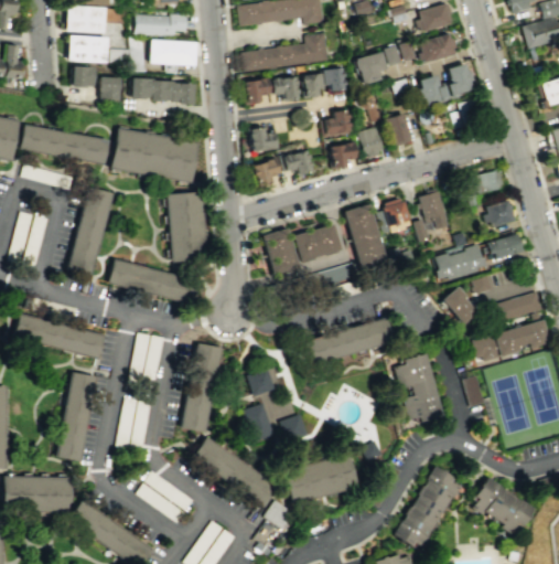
[(237,6),(282,0),(320,0),(323,22),(303,24),(302,18),(240,27),(237,6)]
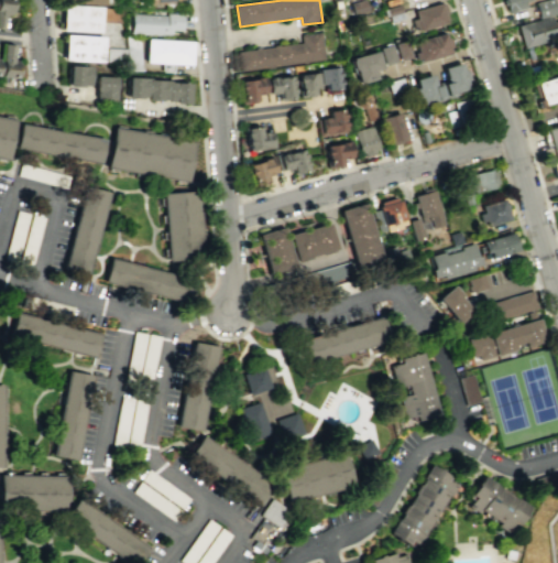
[(369,0),(361,0),(354,0),(356,13),(370,13),(369,0)]
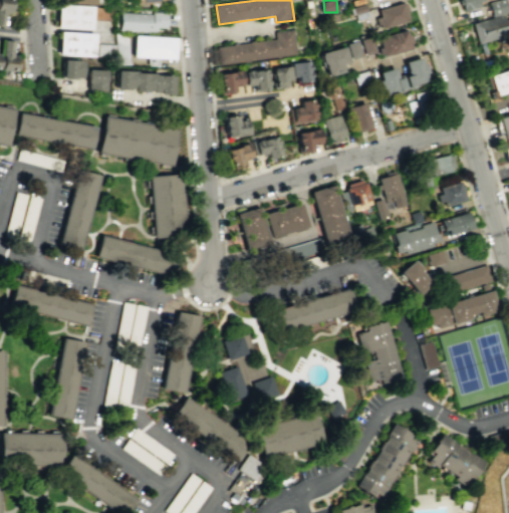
[(485,0),(463,0),(466,12),(484,8),(482,1),(485,0)]
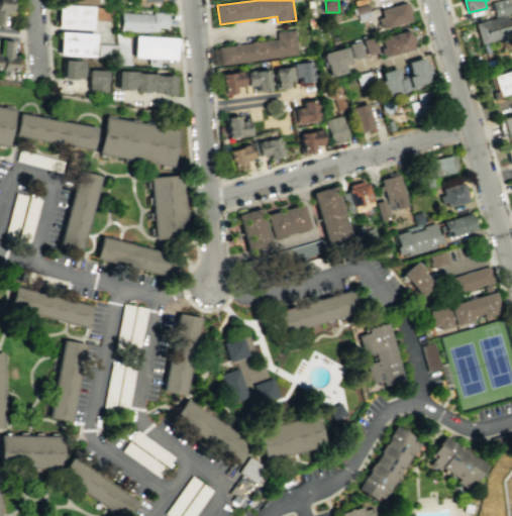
[(507,0),(494,3),(498,17),(511,14),(511,0),(507,0)]
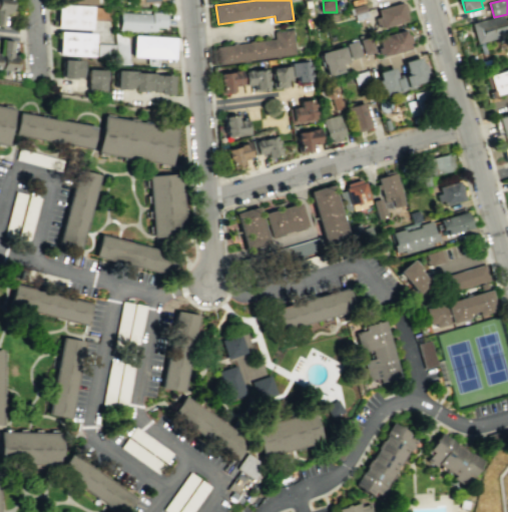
[(378,10),(383,29),(412,21),(407,3),(378,10)]
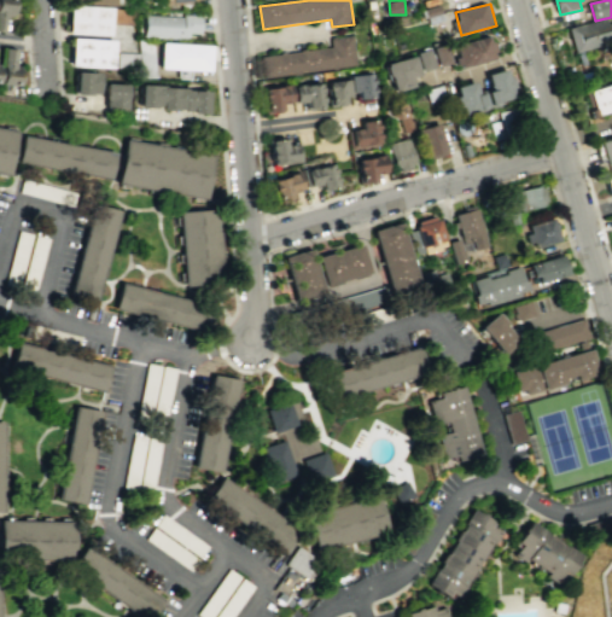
[(114,36),(115,9),(73,6),(73,35),(114,36)]
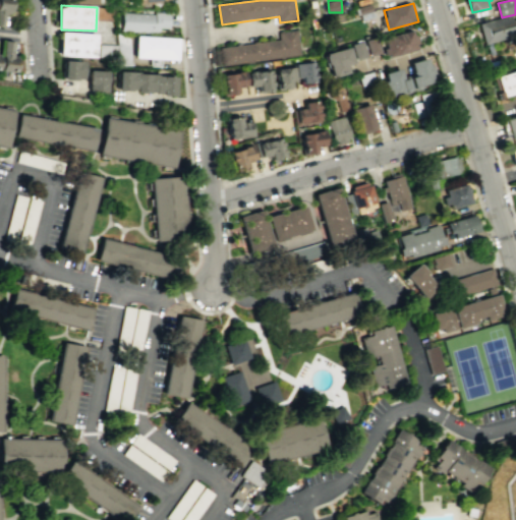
[(125,13),(124,32),(163,33),(163,29),(172,30),(173,14),(125,13)]
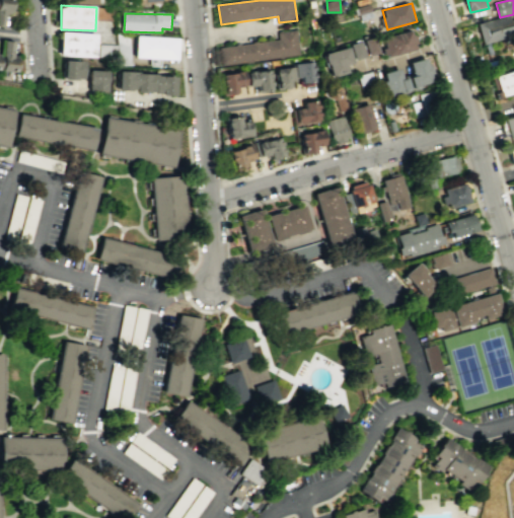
[(480,23),(485,44),(513,35),(513,20),(512,20),(511,16),(480,23)]
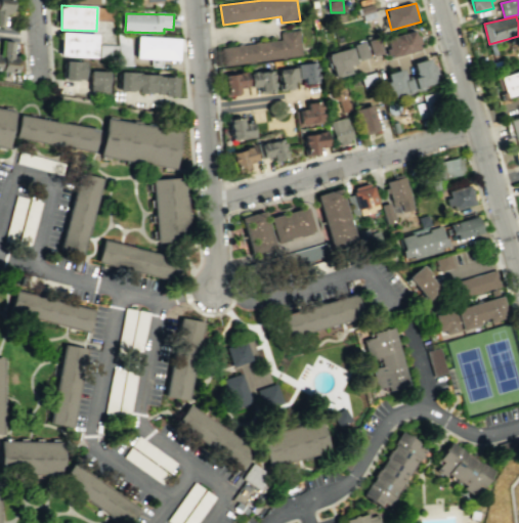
[(283,34),(302,31),(305,56),(225,68),(222,48),(284,40),(283,34)]
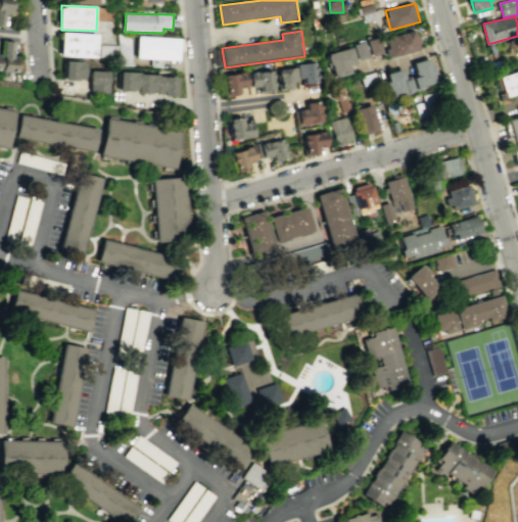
[(391,57),(422,51),(418,32),(387,38),(391,57)]
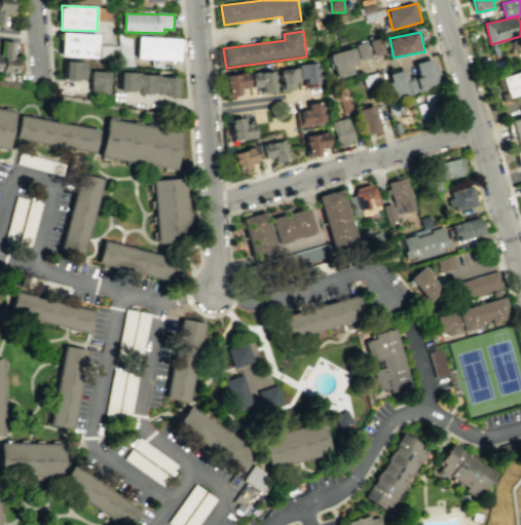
[(64,58),(100,59),(101,35),(65,33),(64,58)]
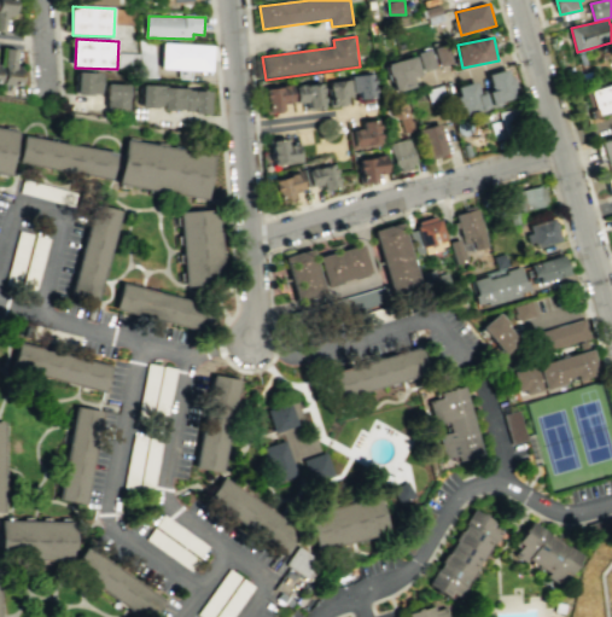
[(215,45),(164,45),(164,70),(214,71),(215,45)]
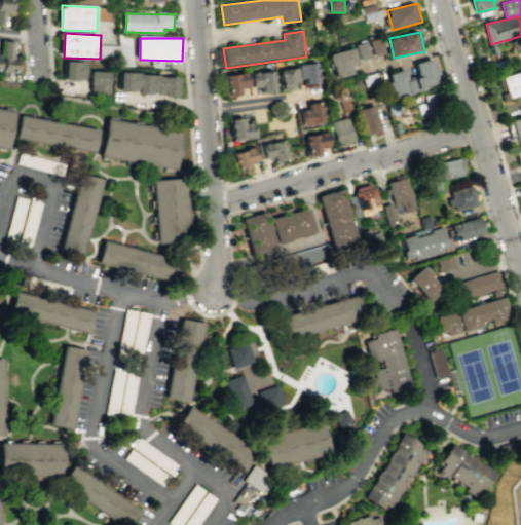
[(386,54),(383,39),(372,41),(375,58),(386,54)]
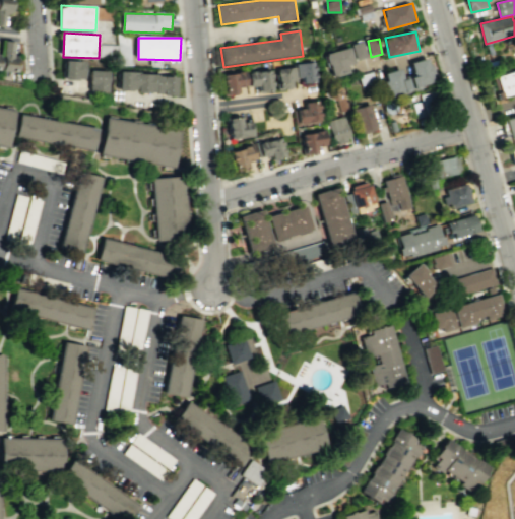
[(20,57),(15,56),(16,42),(6,42),(4,72),(19,73),(20,57)]
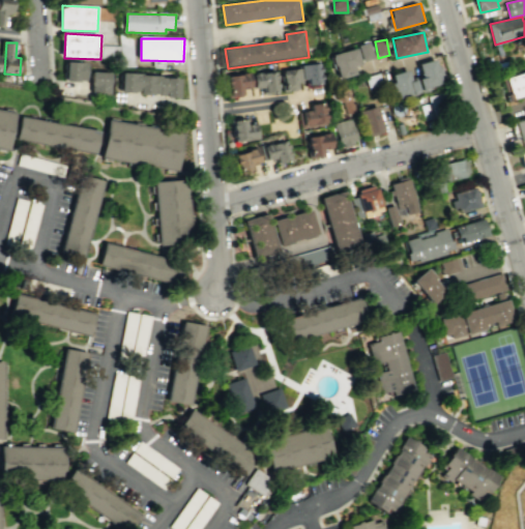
[(354,66),(377,60),(372,43),(332,55),(340,80),(357,75),(354,66)]
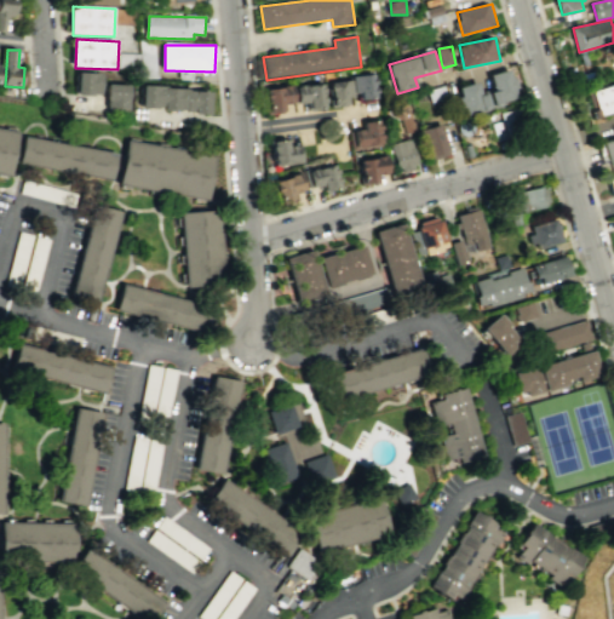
[(492,75),(495,91),(482,93),(480,82),(459,87),(466,116),(506,107),(505,102),(520,98),(512,70),(492,75)]
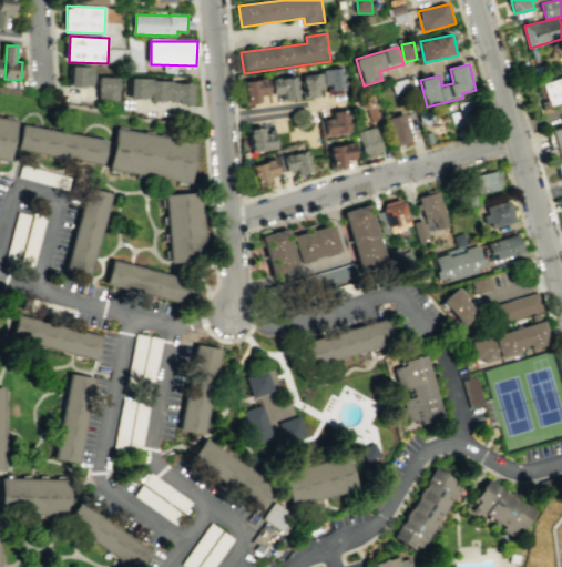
[(95,68),(72,67),(72,87),(94,88),(95,68)]
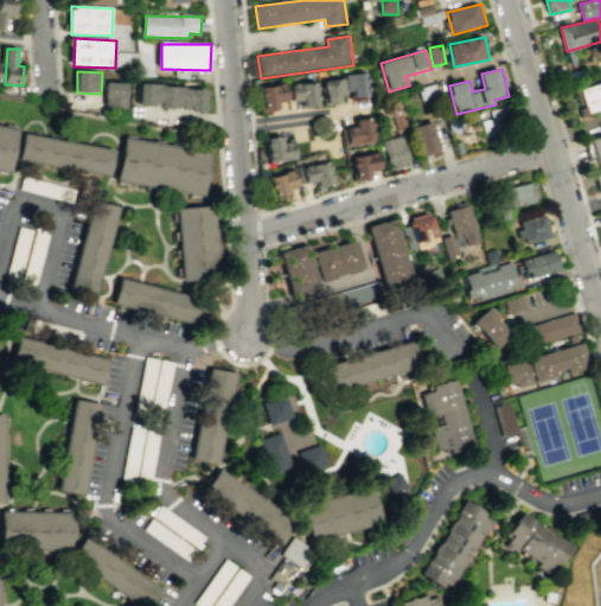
[(370,96),(368,72),(349,75),(351,99),(370,96)]
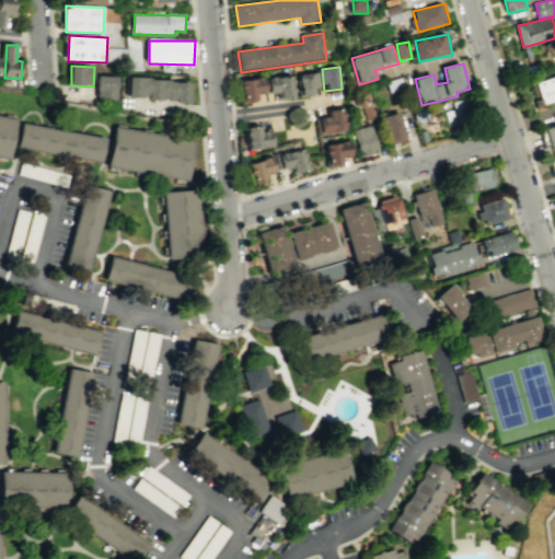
[(319,96),(318,73),(300,74),(301,96),(319,96)]
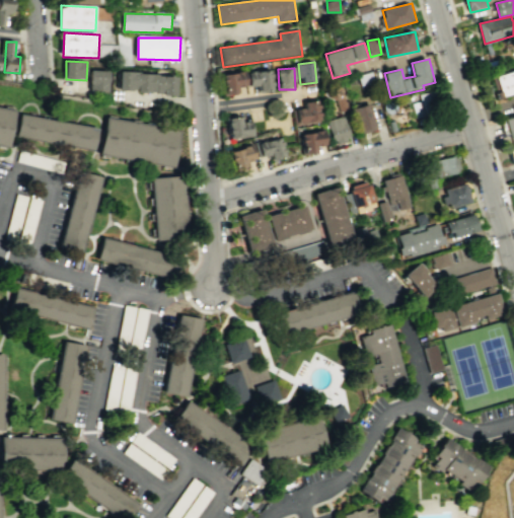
[(91,91),(109,92),(111,72),(92,71),(91,91)]
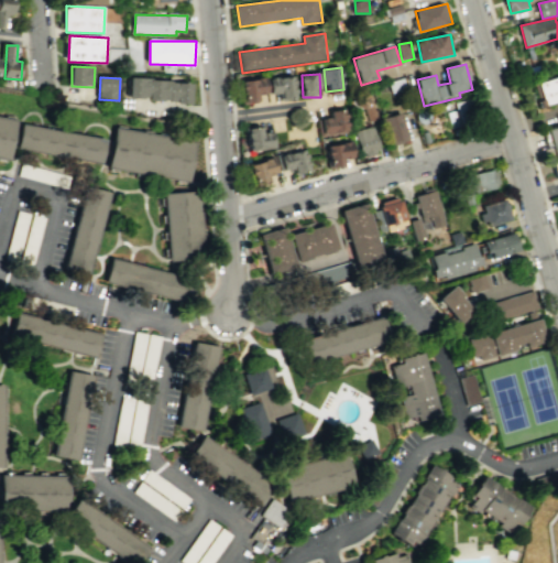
[(270,78),(271,95),(282,94),(283,100),(297,99),(296,77),(270,78)]
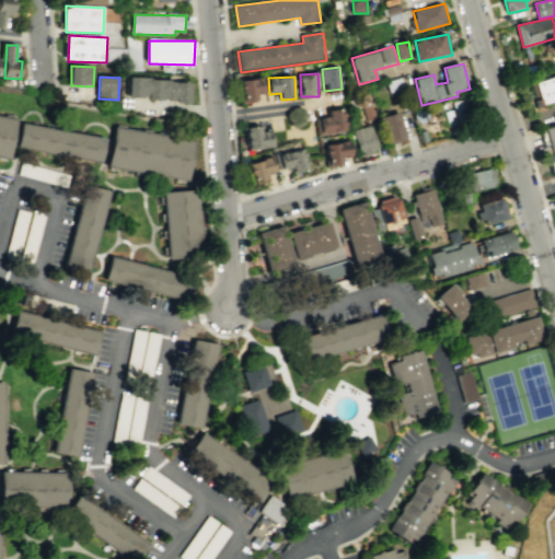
[(543,106),(554,102),(554,78),(536,83),(543,106)]
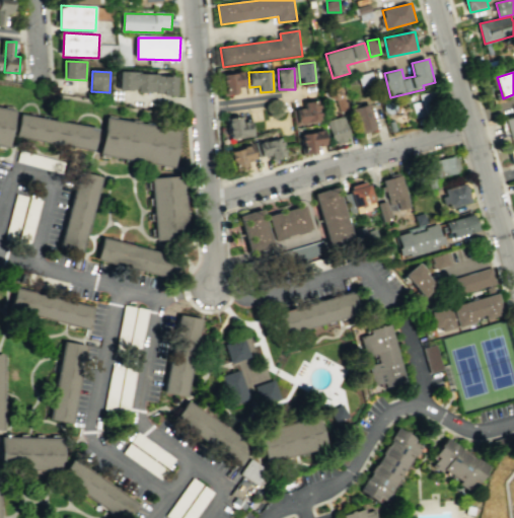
[(178,75),(120,73),(120,91),(177,94),(178,75)]
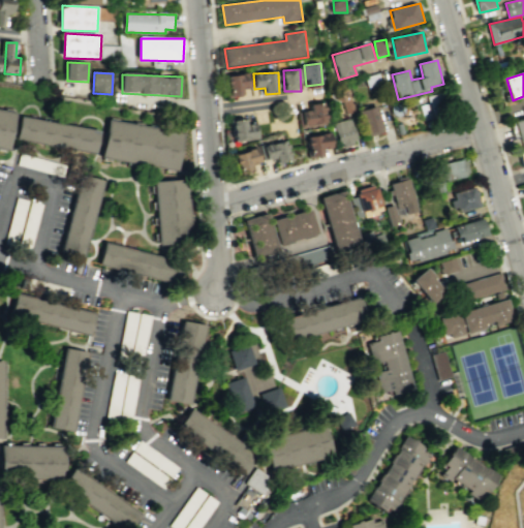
[(244,97),(243,89),(252,89),(251,74),(228,75),(229,98),(244,97)]
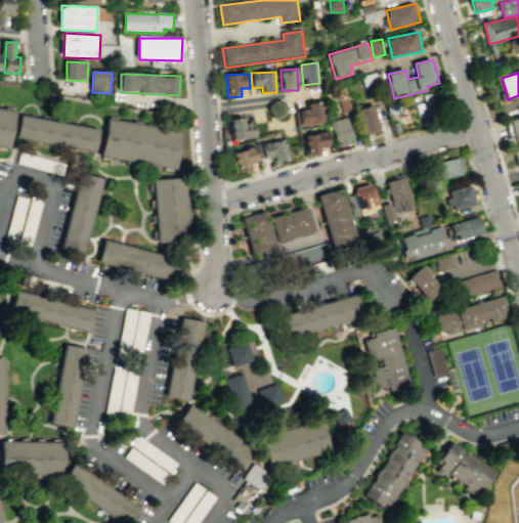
[(353,112),(348,88),(338,90),(342,114),(353,112)]
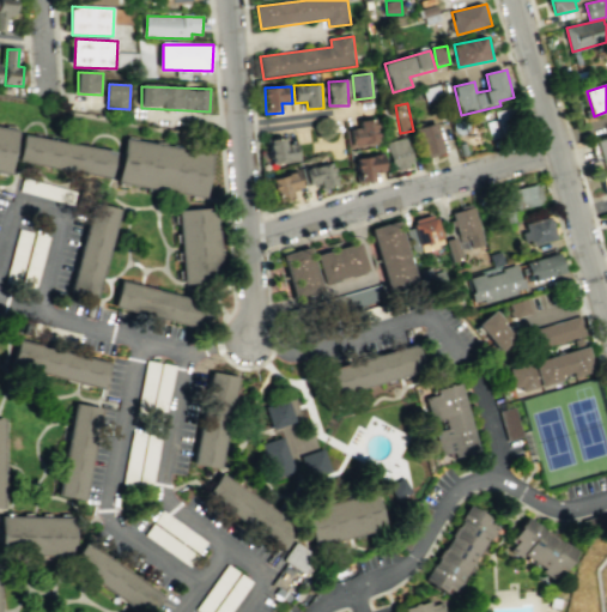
[(493,140),(519,134),(514,108),(497,111),(499,120),(489,122),(493,140)]
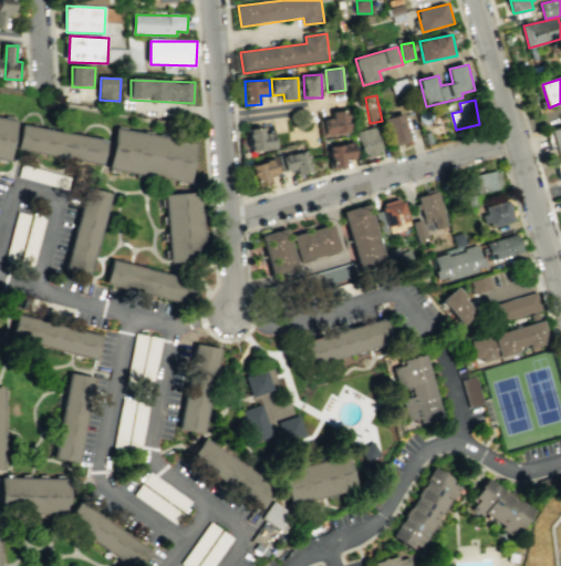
[(333,112),(334,119),(321,121),(324,137),(352,133),(347,110),(333,112)]
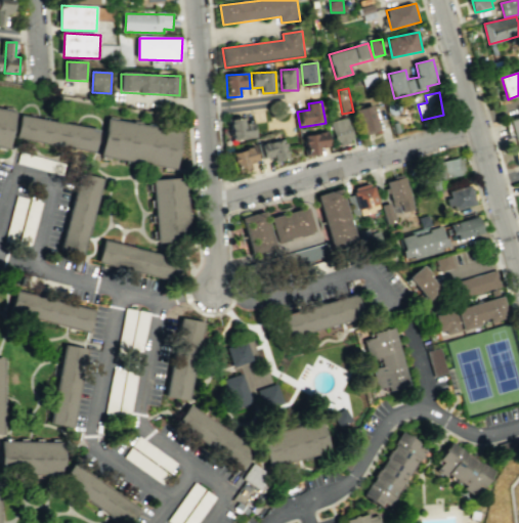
[(381,132),(376,105),(359,109),(364,136),(381,132)]
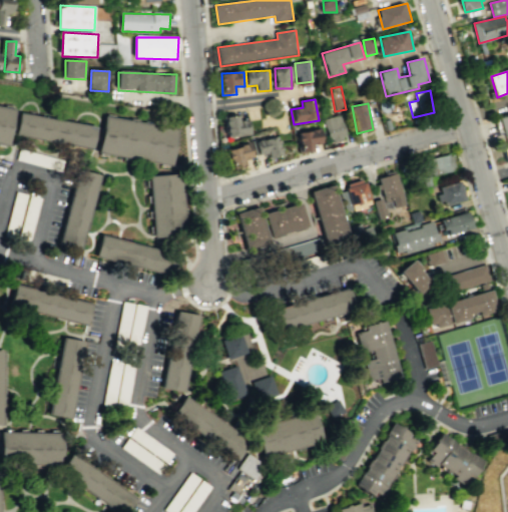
[(0,105),(17,109),(10,145),(0,143),(0,105)]
